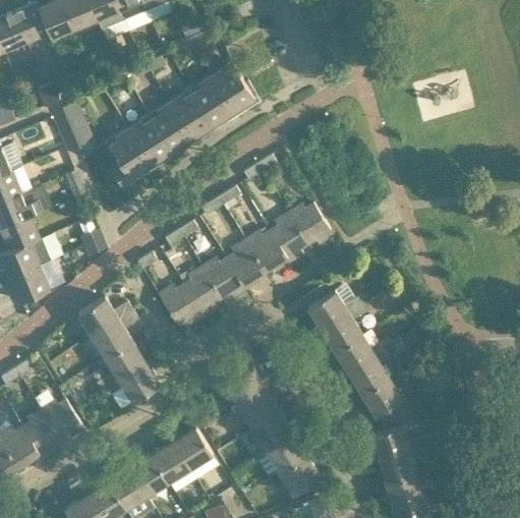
[(61,0),(55,0),(38,7),(51,38),(73,27),(61,0)]
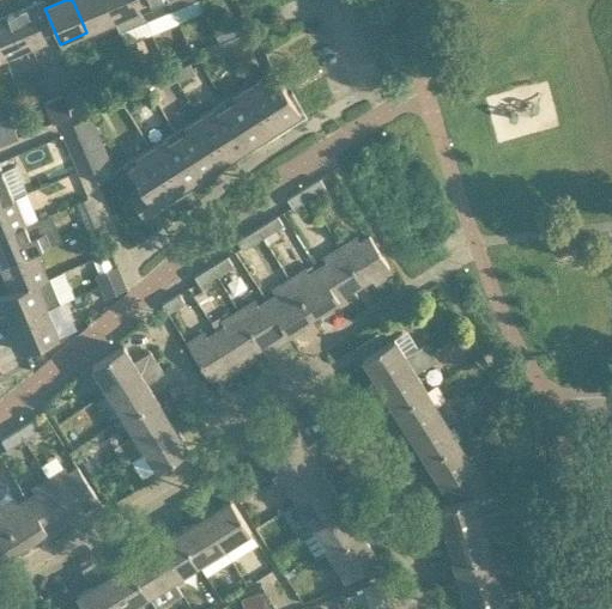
[(103,0),(72,0),(86,32),(113,22),(103,0)]
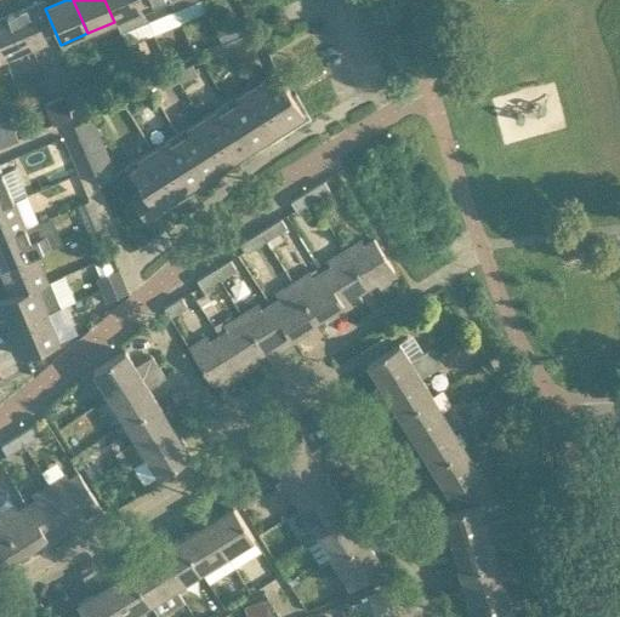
[(104,0),(114,22),(120,34),(147,23),(136,0),(104,0)]
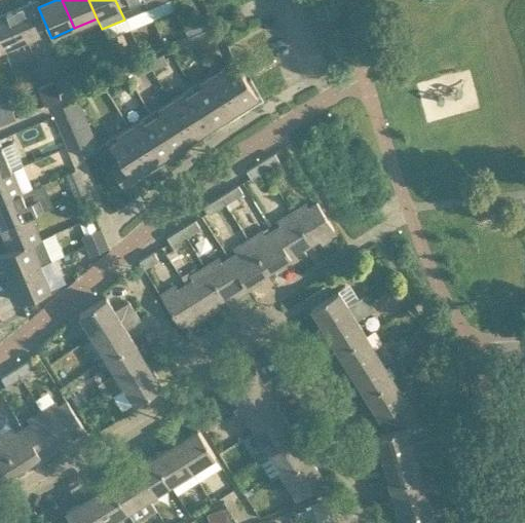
[(143,0),(115,0),(124,20),(129,31),(152,22),(147,10),(143,0)]
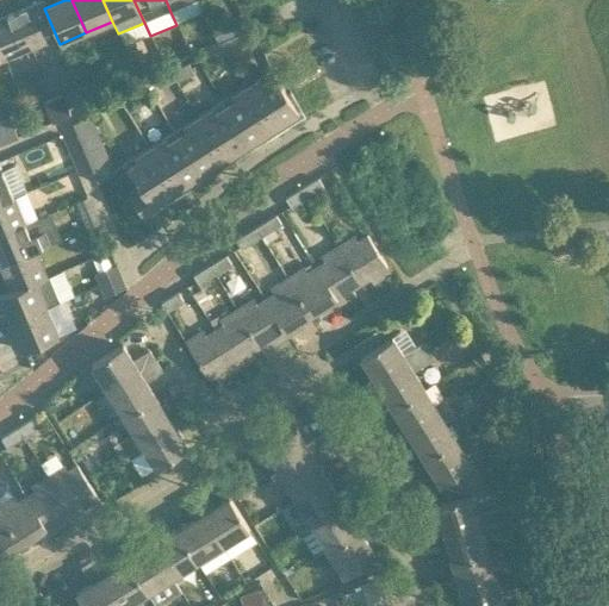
[(166,0),(171,12),(197,0),(166,0)]
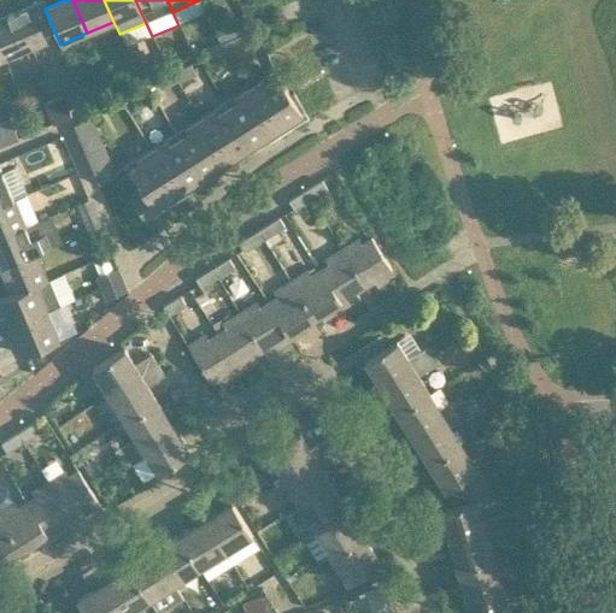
[(42,3),(16,15),(30,51),(57,40),(59,45),(60,45),(45,9),(42,3)]
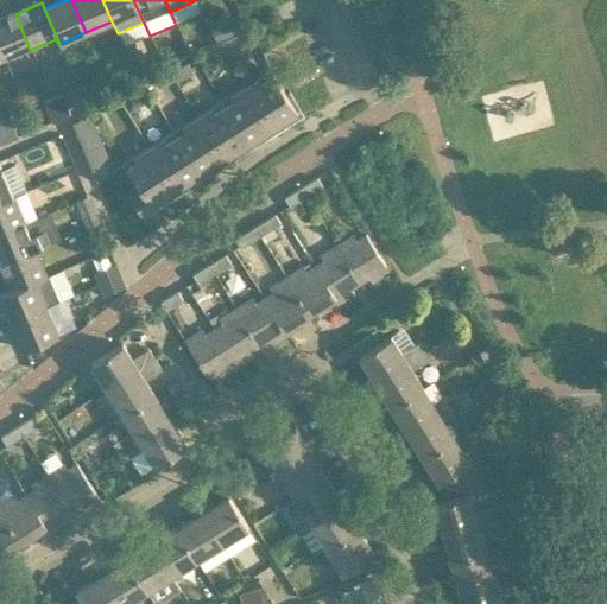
[(16,14),(0,20),(0,51),(4,61),(30,50),(16,14)]
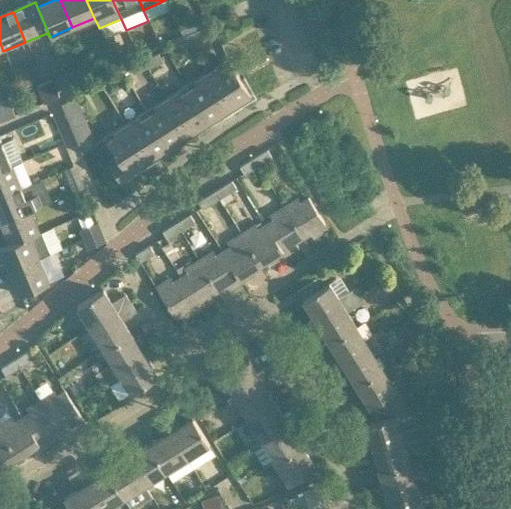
[(193,17),(176,25),(181,37),(198,30),(193,17)]
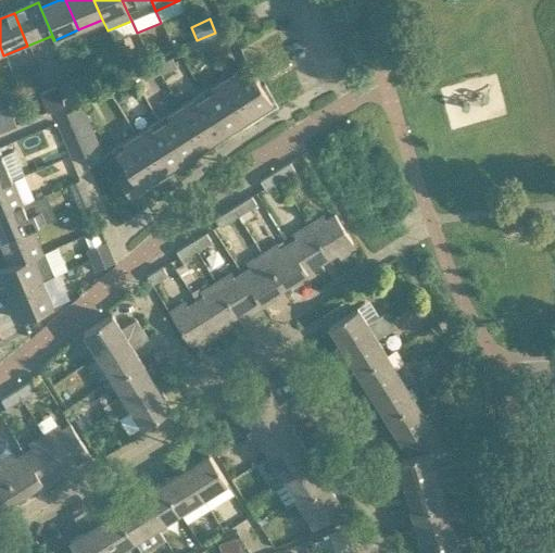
[(216,34),(200,40),(204,50),(219,44),(216,34)]
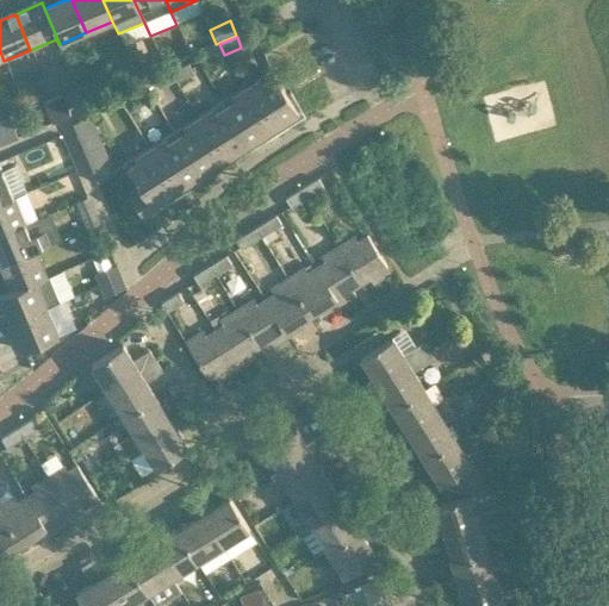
[(219,44),(203,51),(207,62),(224,55),(219,44)]
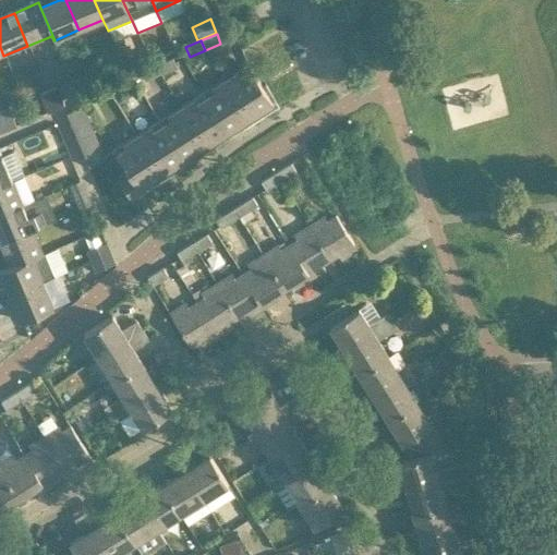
[(171,59),(156,67),(159,76),(176,70),(171,59)]
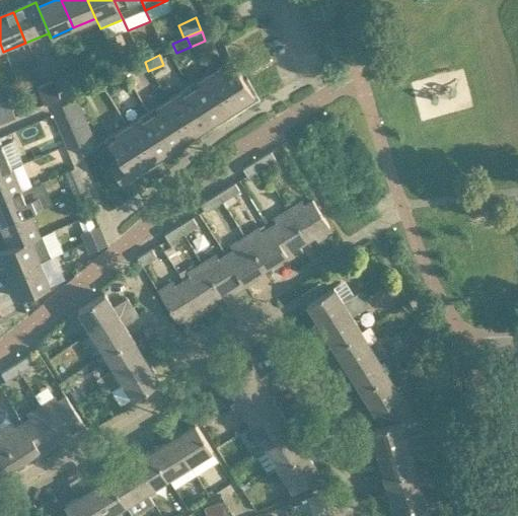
[(145,62),(130,68),(134,77),(148,71),(145,62)]
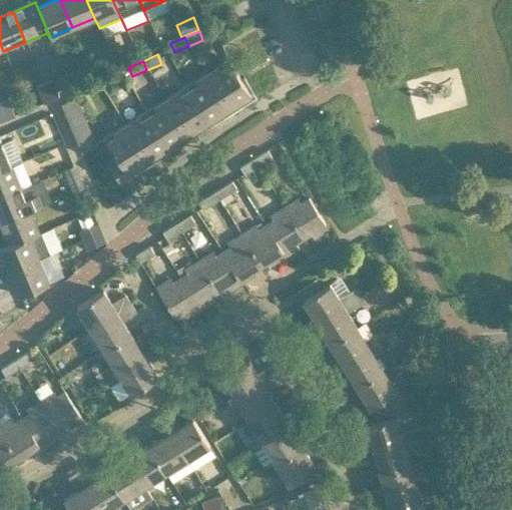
[(227,62),(206,75),(228,109),(249,96),(227,62)]
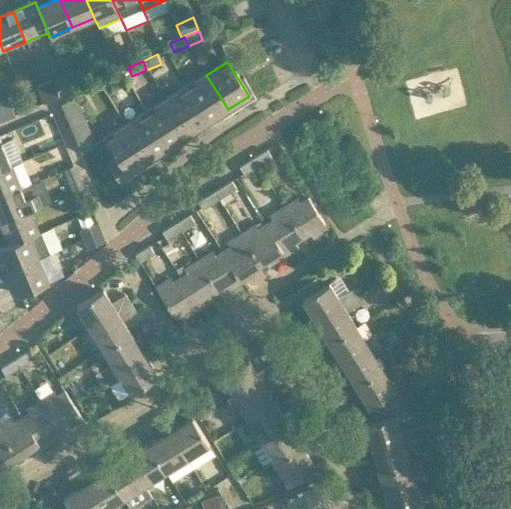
[(112,73),(97,80),(101,89),(116,82),(112,73)]
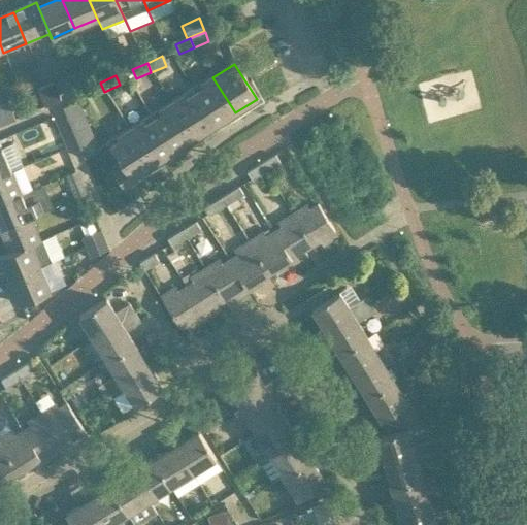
[(212,77),(192,91),(215,126),(235,112),(212,77)]
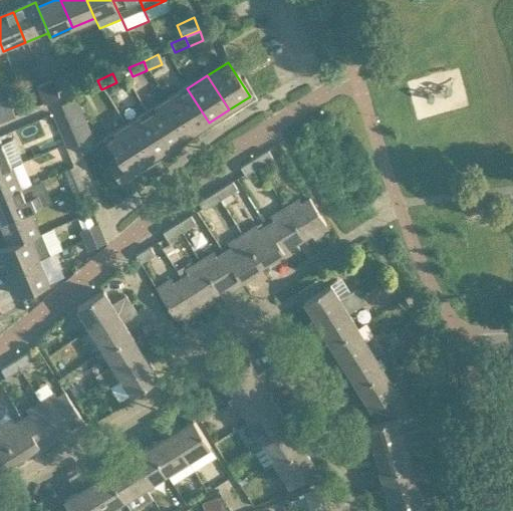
[(96,81),(83,86),(87,95),(101,89),(97,80),(96,81)]
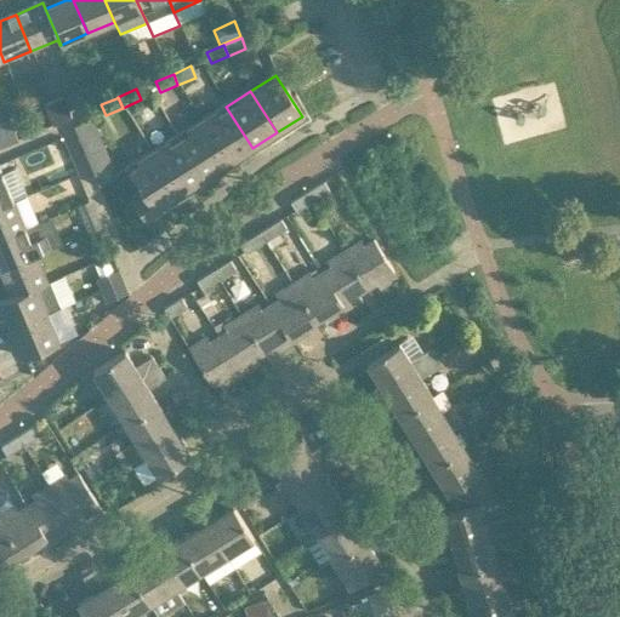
[(62,123),(70,120),(62,100),(53,103),(62,123)]
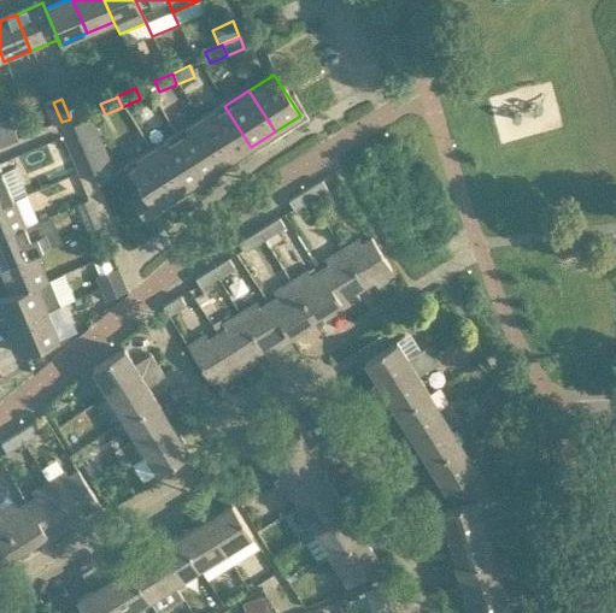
[(44,107),(52,127),(62,122),(53,102),(44,107)]
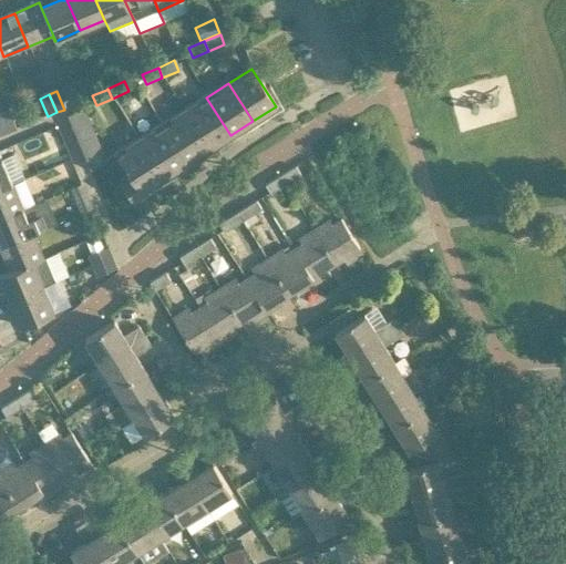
[(206,98),(183,111),(207,150),(230,135),(206,98)]
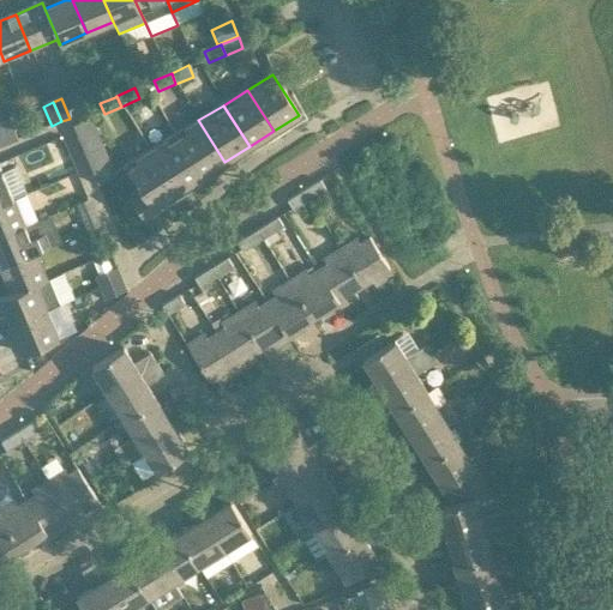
[(72,126),(97,185),(114,177),(90,119),(72,126)]
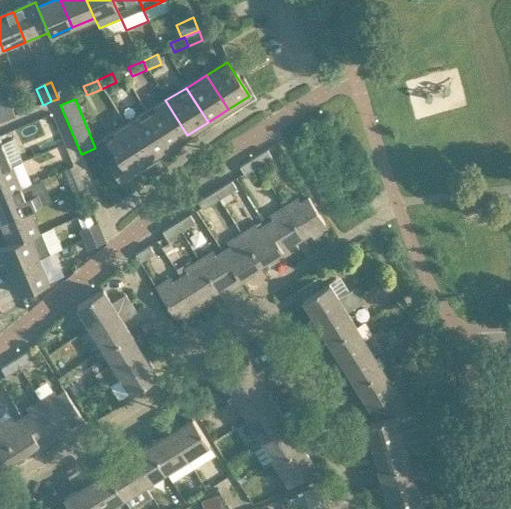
[(165,100),(145,113),(167,148),(187,135),(165,100)]
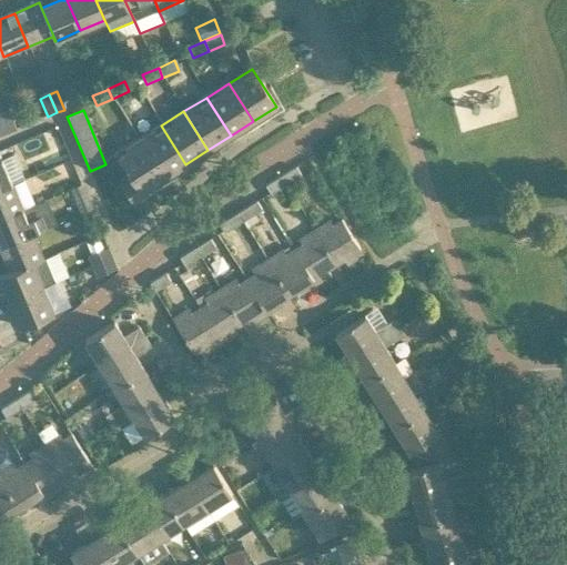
[(8,112),(0,115),(7,133),(16,130),(8,112)]
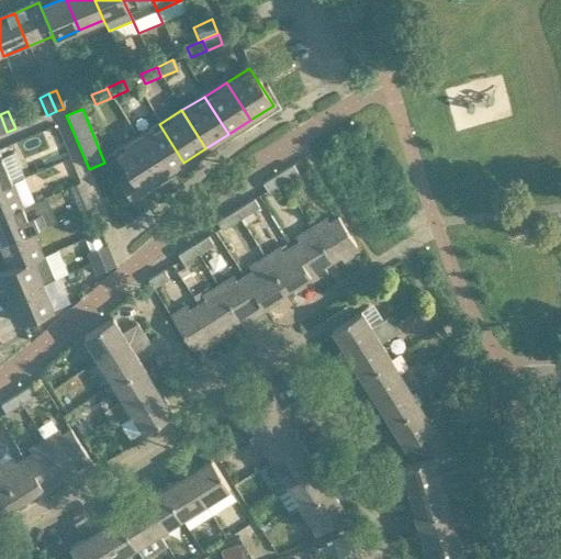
[(159,124),(137,138),(161,177),(183,163),(159,124)]
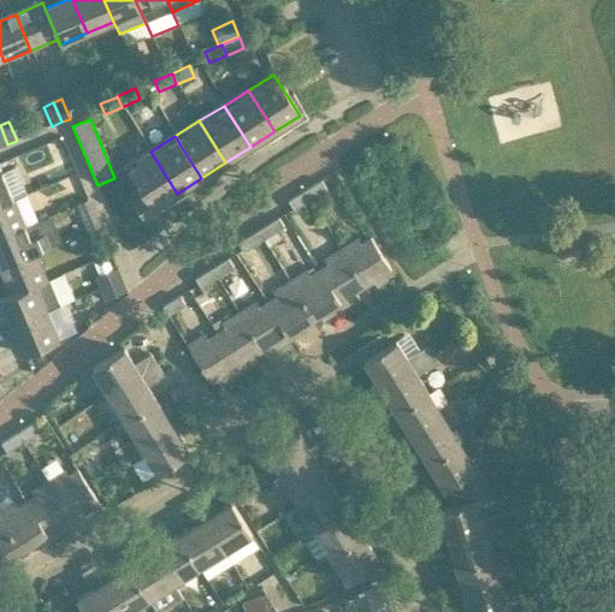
[(177,194),(151,152),(125,167),(140,190),(129,197),(143,221),(146,221),(142,215),(177,194)]
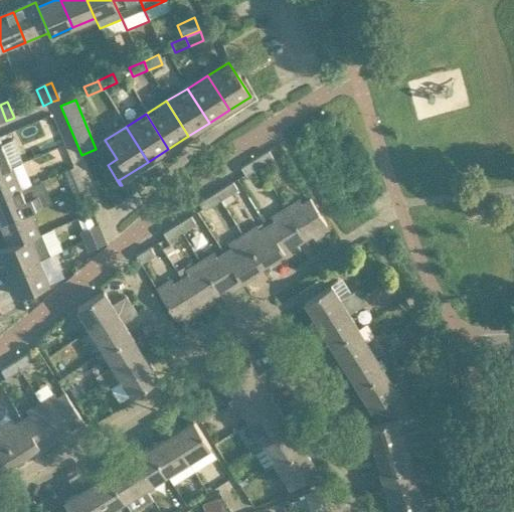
[(0,173),(10,169),(0,146),(0,173)]
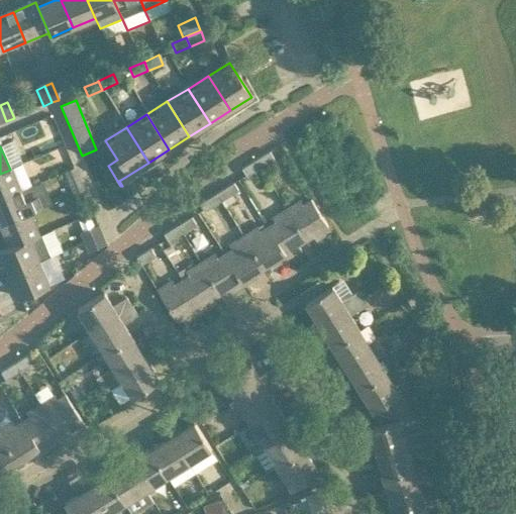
[(269,152),(254,162),(260,169),(273,161),(269,152)]
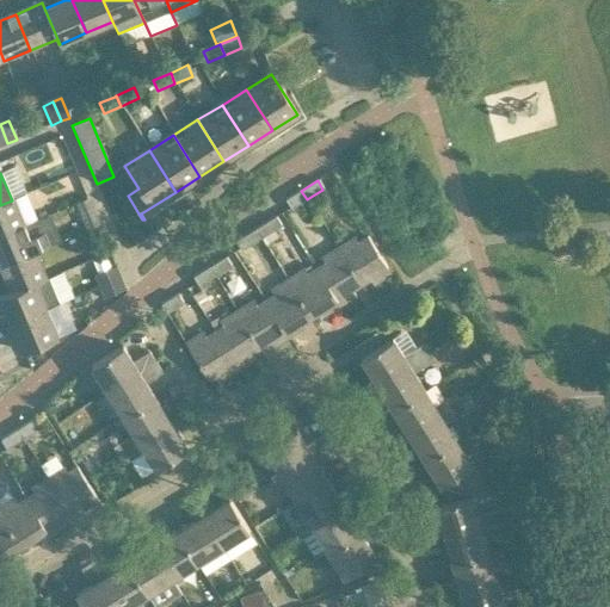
[(307,199),(301,191),(284,200),(290,210),(307,199)]
